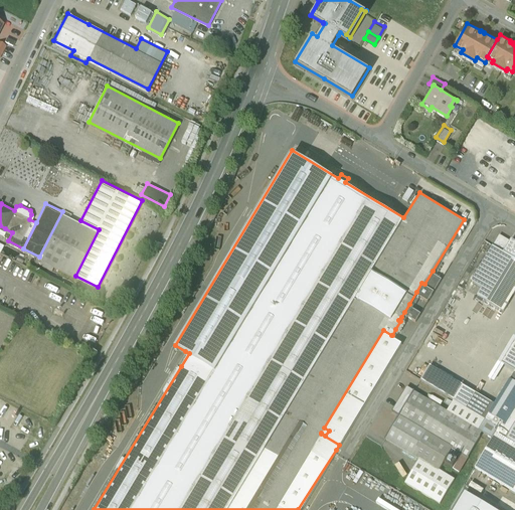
[(80,220),(62,211),(39,257),(75,276),(99,229),(80,220)]
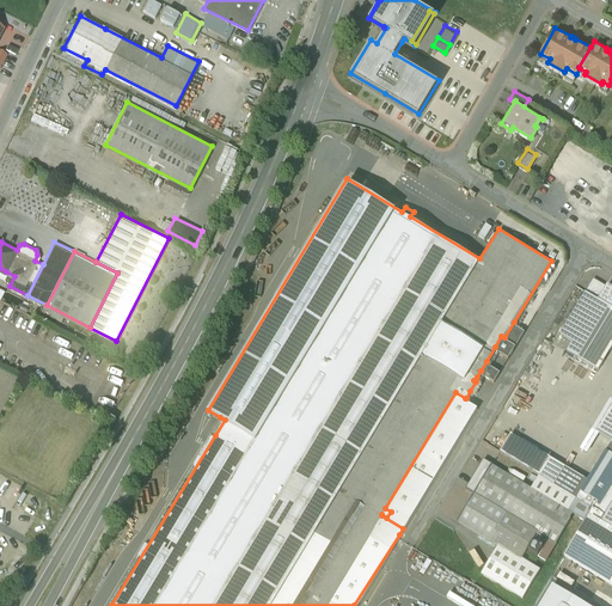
[(598,295),(606,282),(593,274),(586,288),(598,295)]
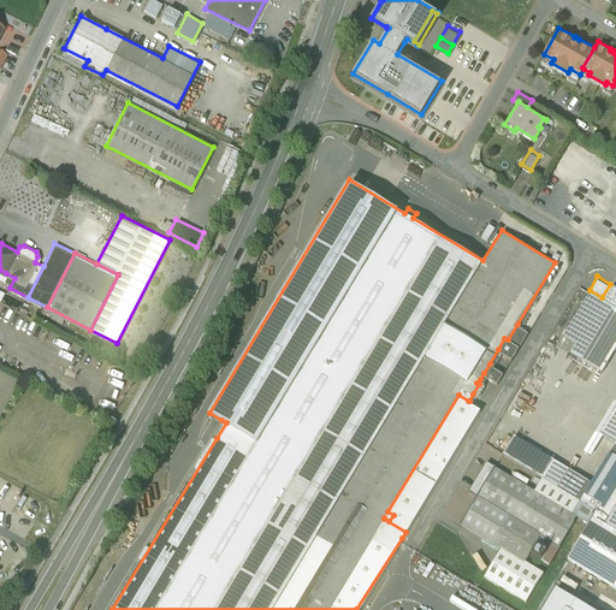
[(615,286),(610,284),(602,297),(615,306),(615,286)]
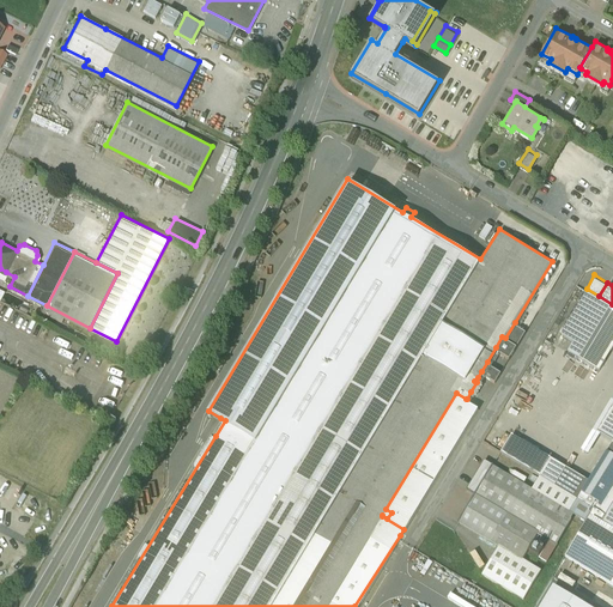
[(599,296),(587,289),(562,331),(574,338),(599,296)]
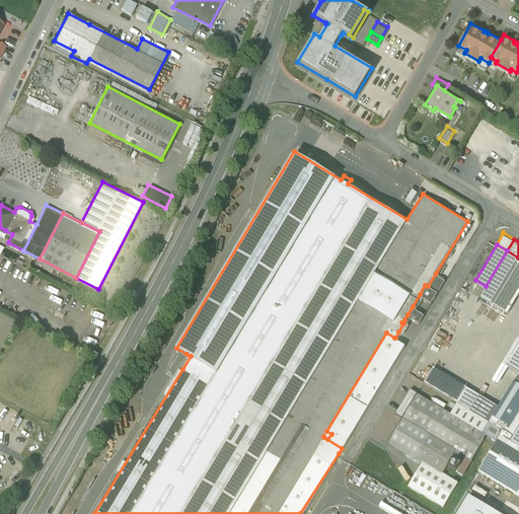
[(486,286),(480,294),(507,310),(518,290),(518,258),(507,250),(486,286)]
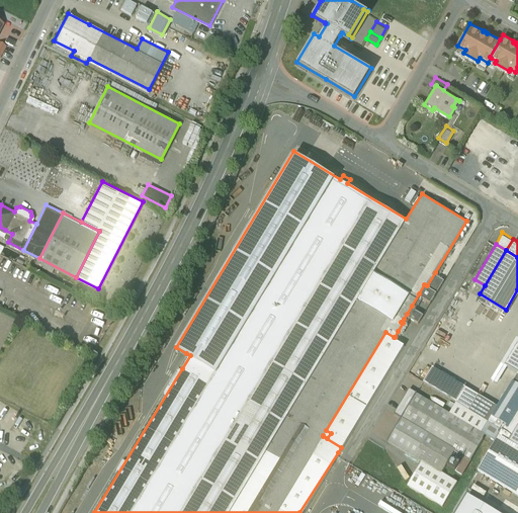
[(435,272),(427,285),(424,284),(419,293),(430,301),(444,277),(435,272)]
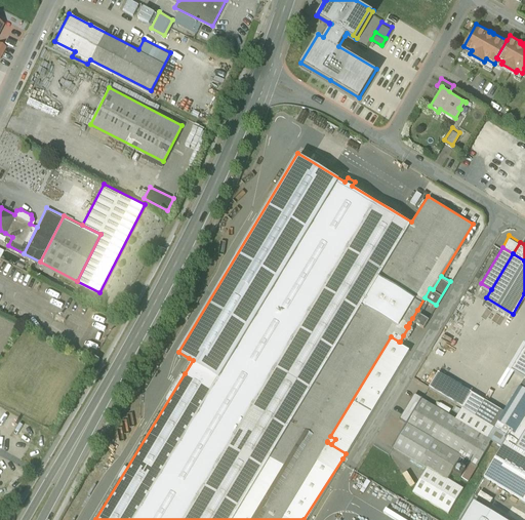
[(429,316),(417,310),(412,318),(423,325),(429,316)]
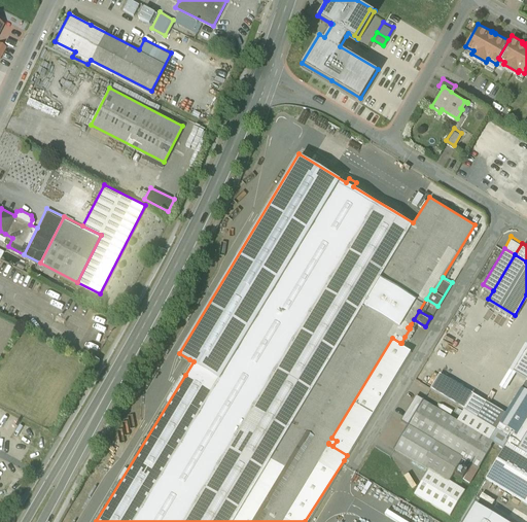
[(415,326),(411,324),(408,327),(410,328),(405,337),(408,339),(415,326)]
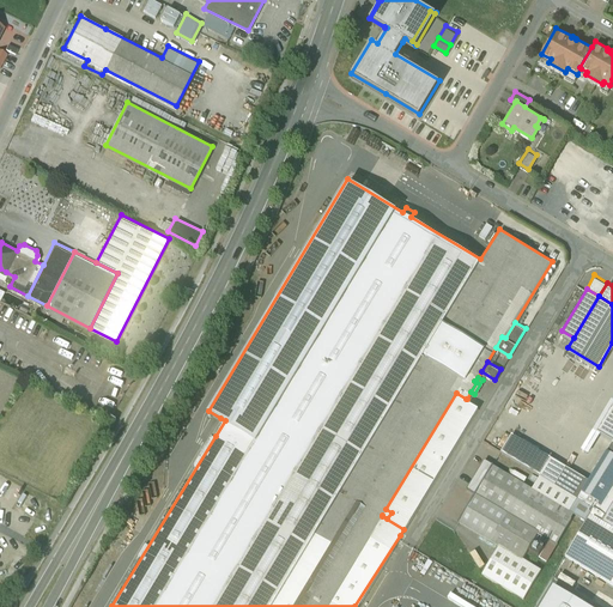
[(456,393),(386,509),(392,513),(387,519),(382,515),(382,516),(404,529),(478,406),(467,399),(466,399),(456,393)]
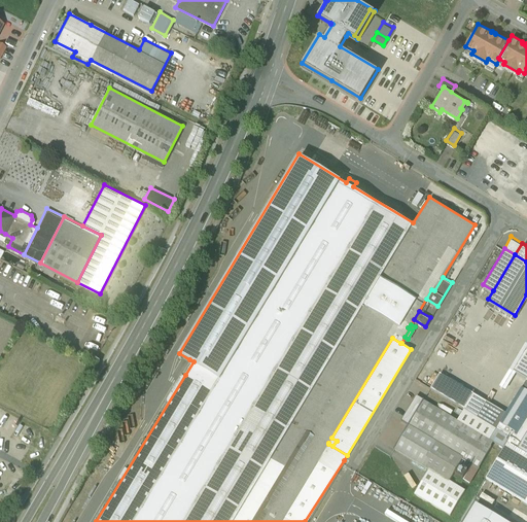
[(526,344),(513,369),(526,377),(526,344)]
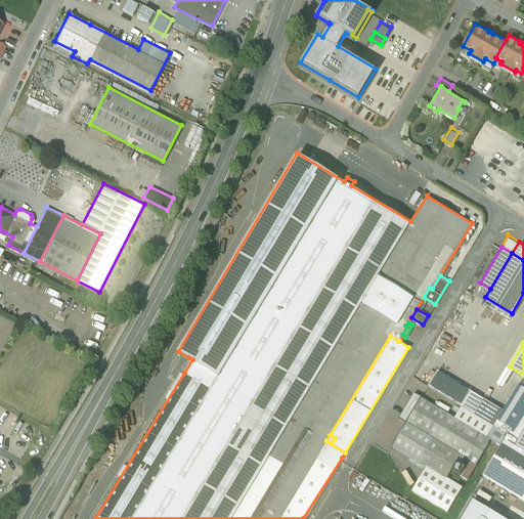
[(192,359),(188,357),(180,370),(184,373),(192,359)]
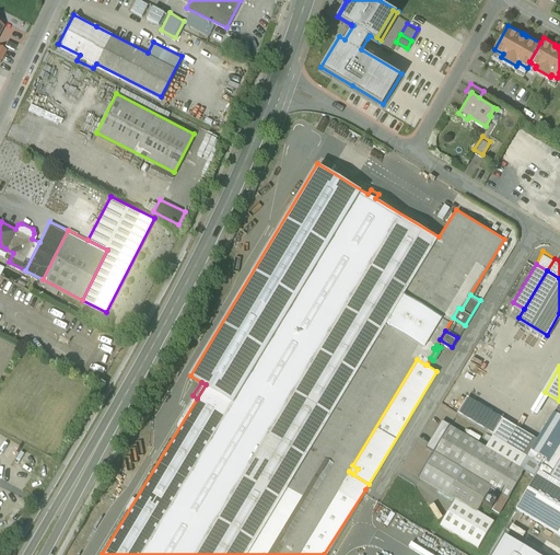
[(537,436),(467,393),(457,409),(506,440),(527,452),(528,452),(532,447),(531,447),(537,436)]
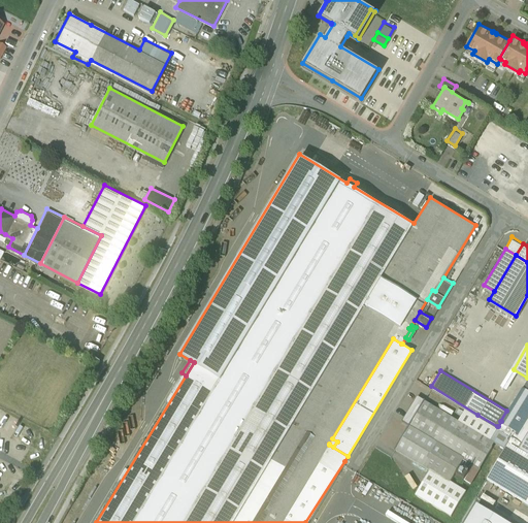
[(501,421),(519,432),(527,417),(527,388),(523,385),(506,411),(500,421),(501,421)]
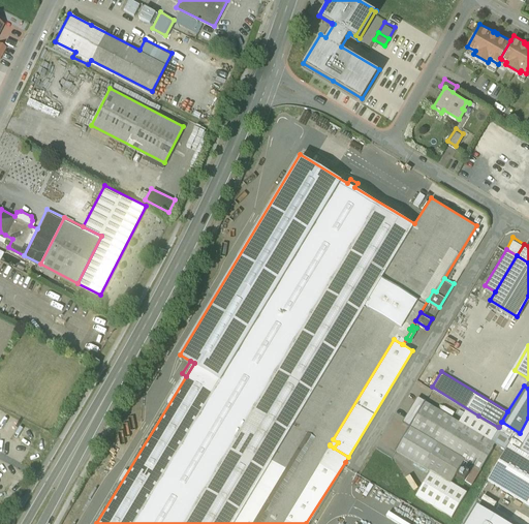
[(460,420),(426,399),(426,398),(417,394),(403,419),(410,423),(396,447),(396,448),(431,468),(415,492),(452,514),(467,489),(450,480),(465,456),(466,457),(457,472),(465,478),(471,482),(493,445),(492,438),(460,420)]
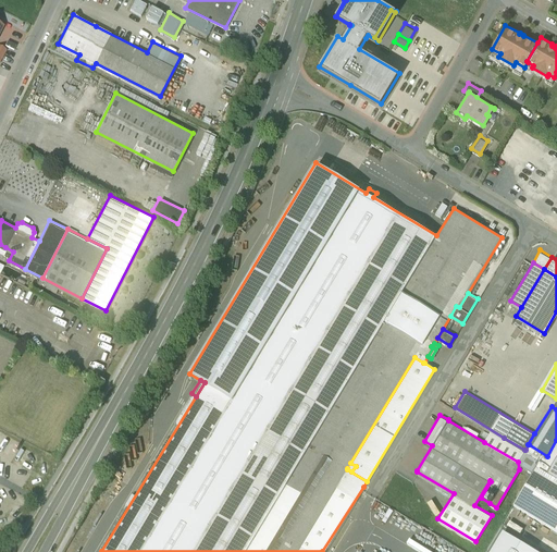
[(504,438),(492,430),(484,442),(518,462),(524,450),(504,438)]
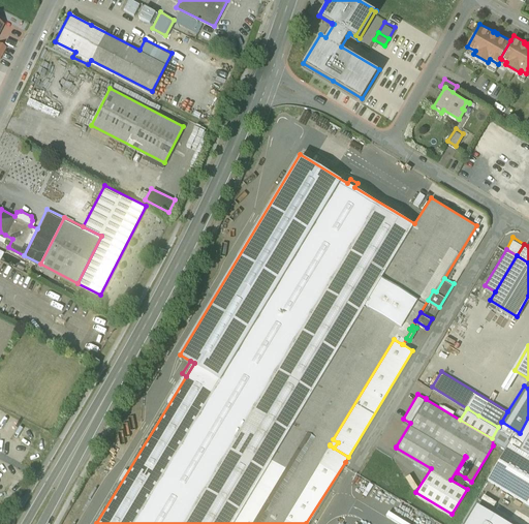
[(528,418),(520,433),(502,422),(499,427),(512,435),(523,441),(528,430),(528,418)]
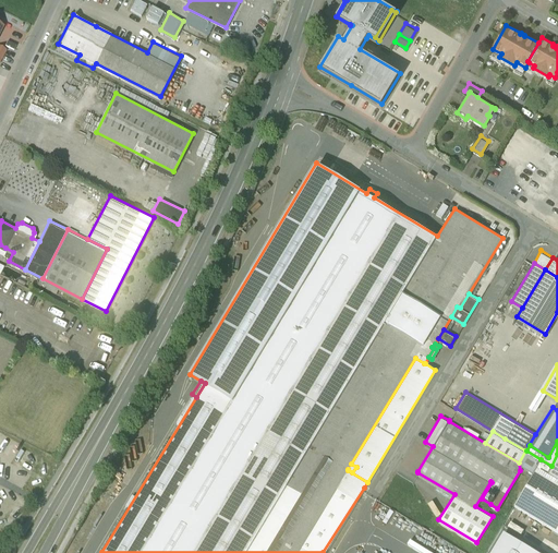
[(525,451),(519,463),(533,471),(541,459),(526,451),(525,451)]
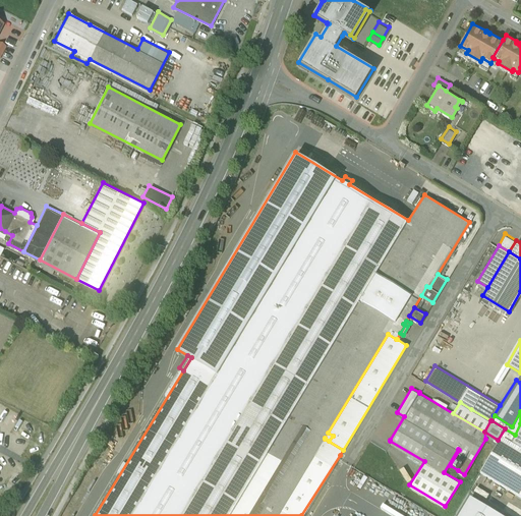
[(520,423),(515,435),(505,428),(498,440),(480,469),(520,494),(520,423)]
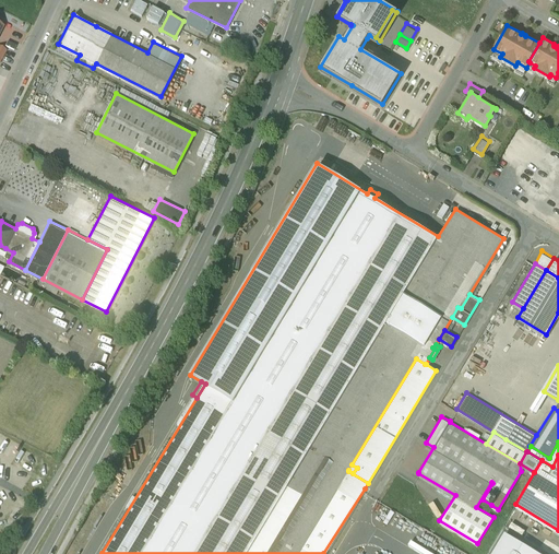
[(542,553),(504,531),(491,553),(542,553)]
